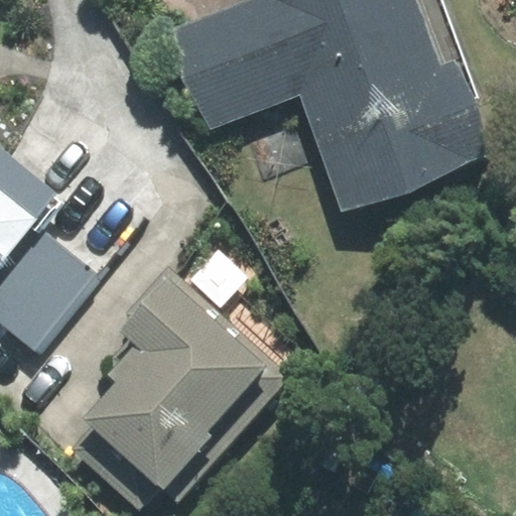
[(496,156),(475,99),(479,98),(442,0),(255,0),(174,29),(211,129),(298,98),(341,213),(496,156)]
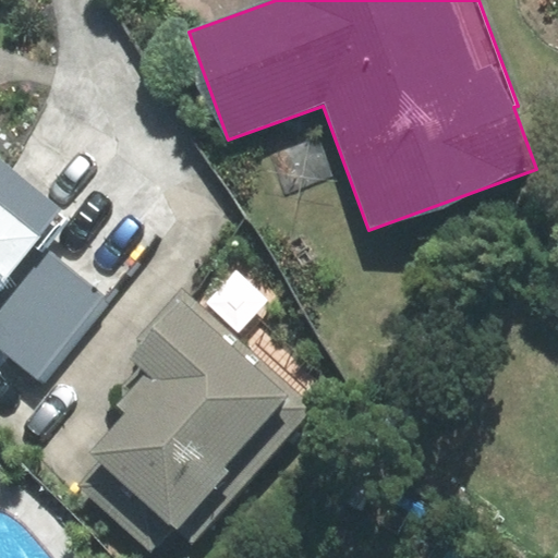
[(61,208),(0,157),(0,206),(37,237),(61,208)]
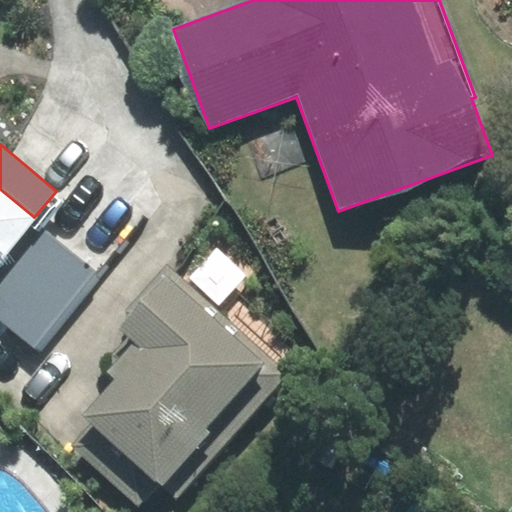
[(0,258),(34,217),(0,189),(0,258)]
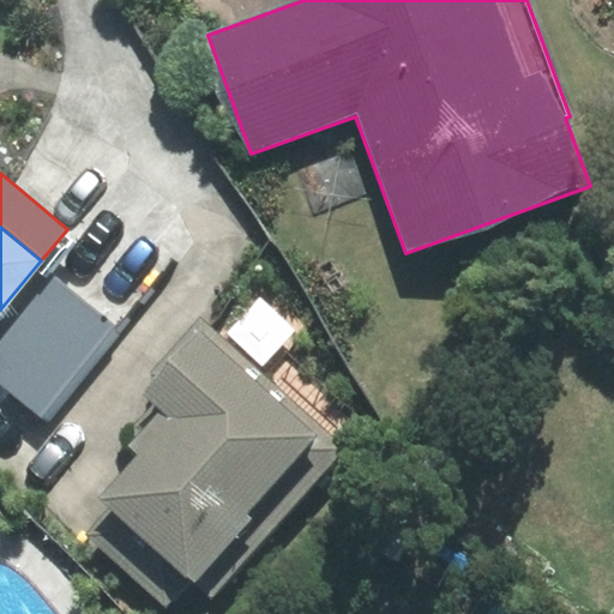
[(56,278),(0,347),(0,383),(42,417),(116,327),(56,278)]
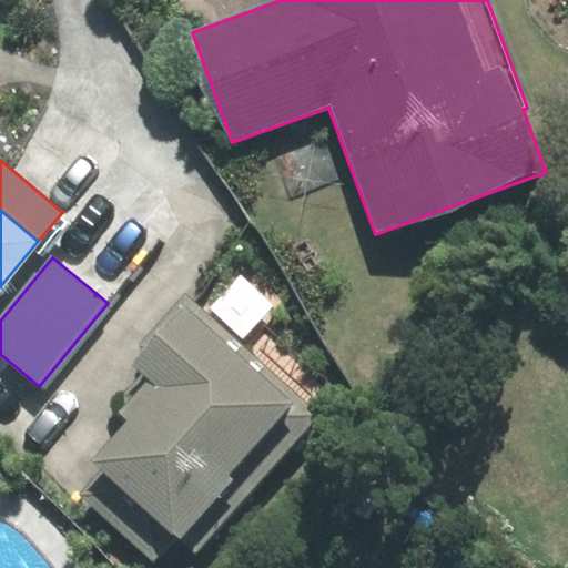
[(196,555),(343,392),(263,322),(241,346),(184,296),(140,345),(145,350),(133,364),(143,373),(139,381),(125,392),(120,413),(129,421),(92,460),(100,468),(77,495),(153,564),(178,537),(196,555)]
